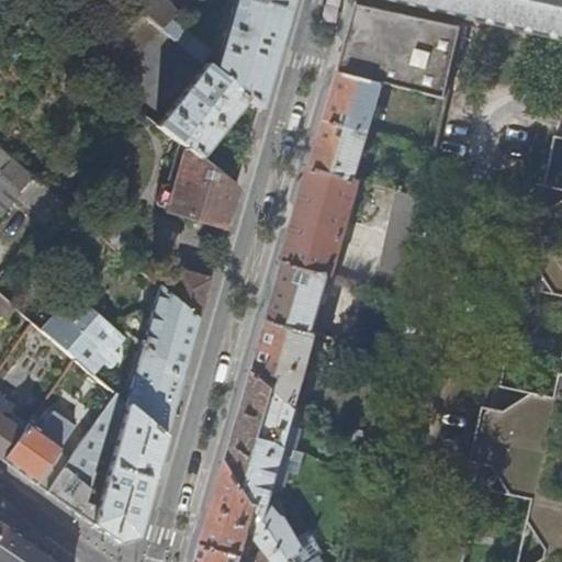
[(160,30),(195,58),(203,48),(171,22),(178,15),(164,0),(127,0),(138,12),(160,30)]
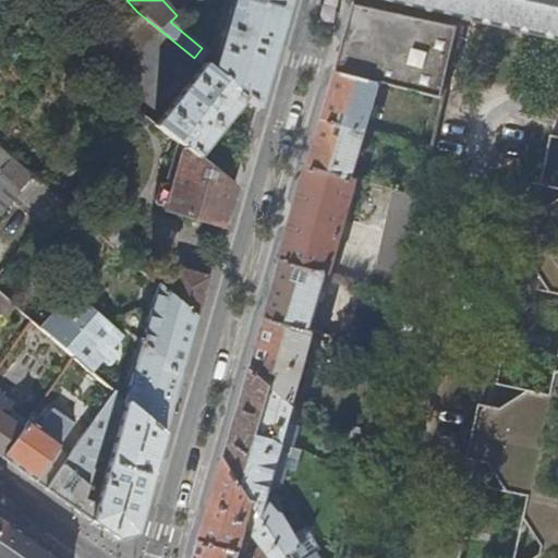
[(244,99),(256,109),(279,27),(287,0),(233,0),(213,74),(244,99)]
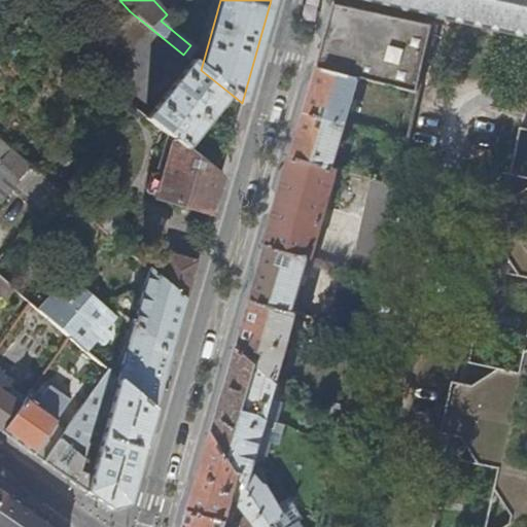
[(526,0),(358,0),(436,16),(526,36),(526,0)]
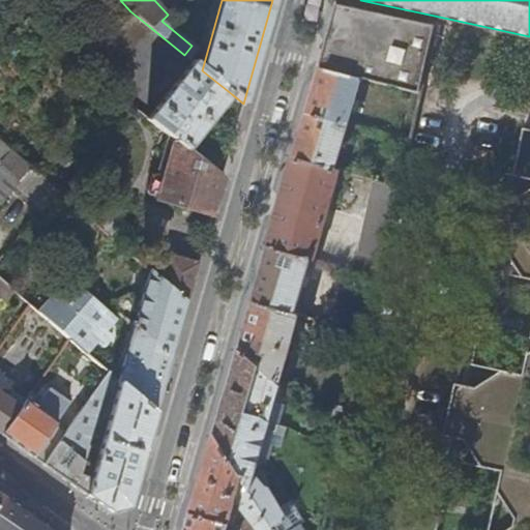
[(327,39),(319,67),(420,91),(434,28),(336,4),(327,39)]
